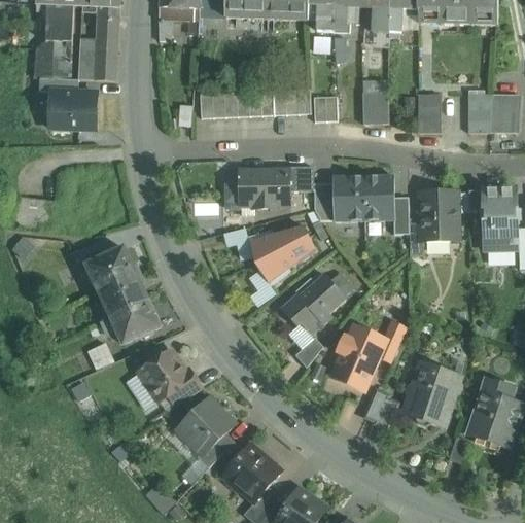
[(35,0),(35,9),(45,9),(46,3),(73,5),(80,5),(80,0),(35,0)]
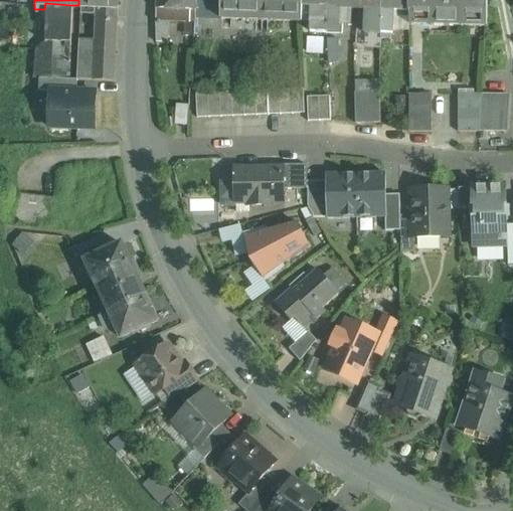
[(154,0),(154,17),(167,17),(174,18),(174,0),(154,0)]
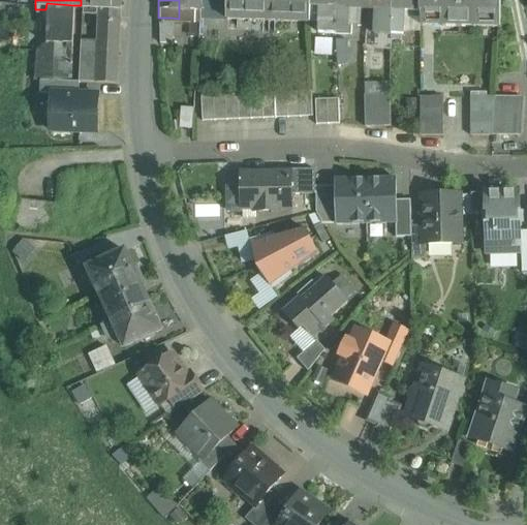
[(179,0),(179,19),(191,20),(193,20),(193,8),(198,8),(199,0),(179,0)]
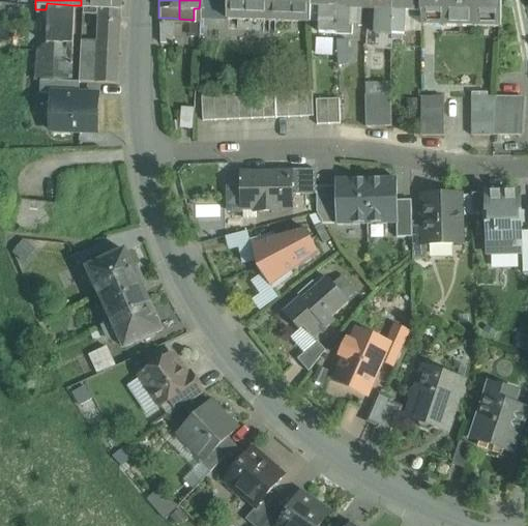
[(200,0),(199,8),(199,15),(221,16),(221,0),(200,0)]
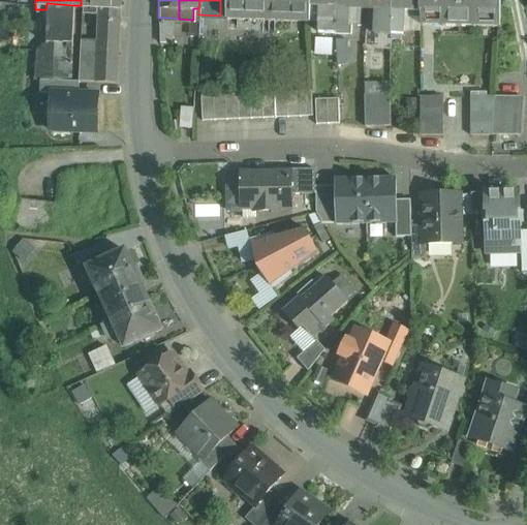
[(220,0),(220,16),(308,19),(309,3),(309,0),(220,0)]
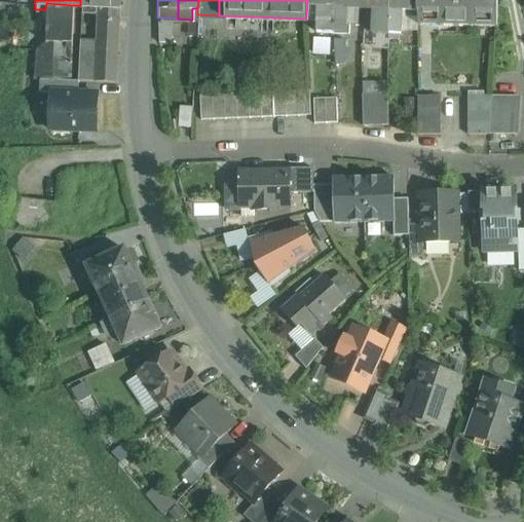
[(307,0),(307,3),(316,3),(315,30),(331,30),(331,24),(332,0),(307,0)]
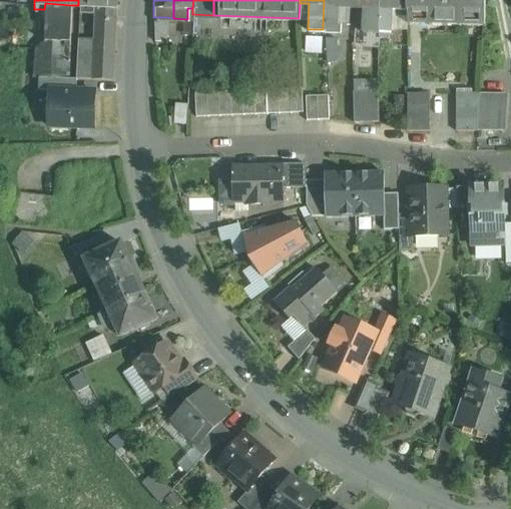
[(324,0),(323,23),(323,29),(339,30),(340,21),(335,21),(336,5),(349,5),(349,0),(324,0)]
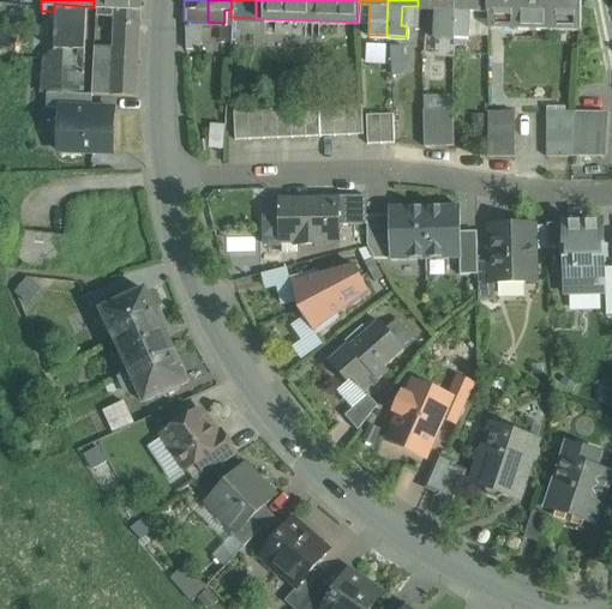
[(424,0),(424,7),(435,7),(433,35),(453,36),(454,0),(424,0)]
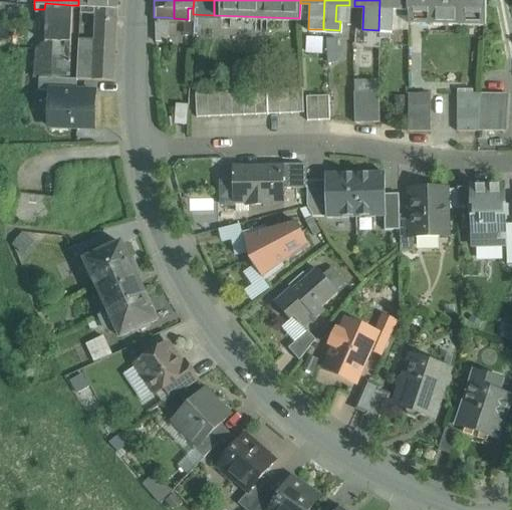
[(379,0),(378,30),(389,30),(390,30),(391,7),(394,8),(396,12),(405,13),(406,8),(406,0),(379,0)]
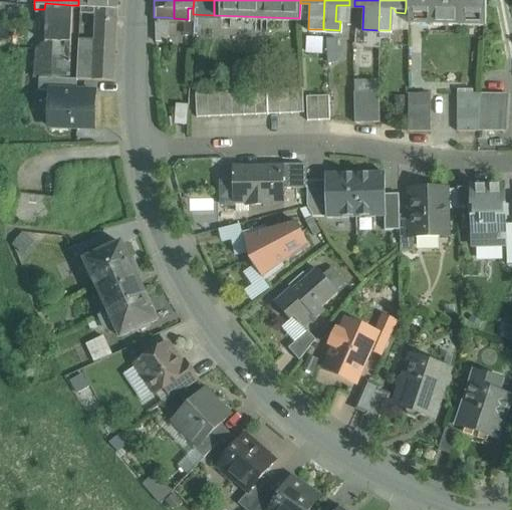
[(406,0),(406,8),(407,8),(407,22),(484,23),(485,0),(406,0)]
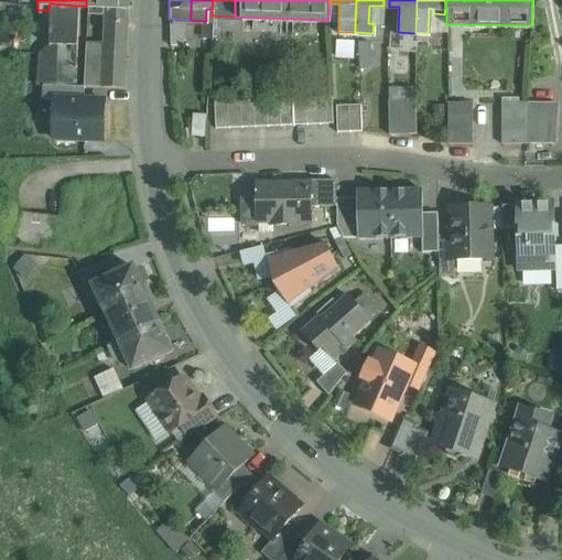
[(78,6),(50,3),(49,10),(49,43),(76,44),(78,6)]
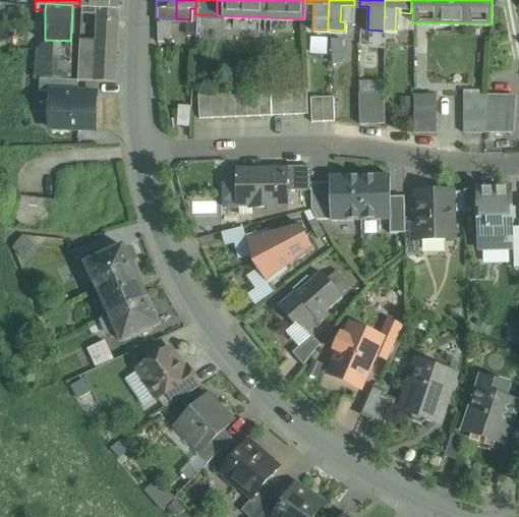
[(117,7),(96,6),(94,38),(78,37),(76,77),(114,79),(114,77),(117,7)]
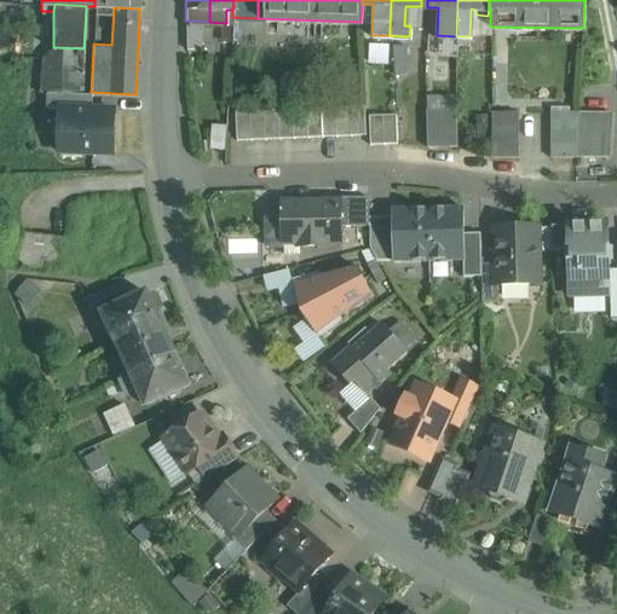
[(201,21),(185,21),(185,46),(199,46),(201,21)]
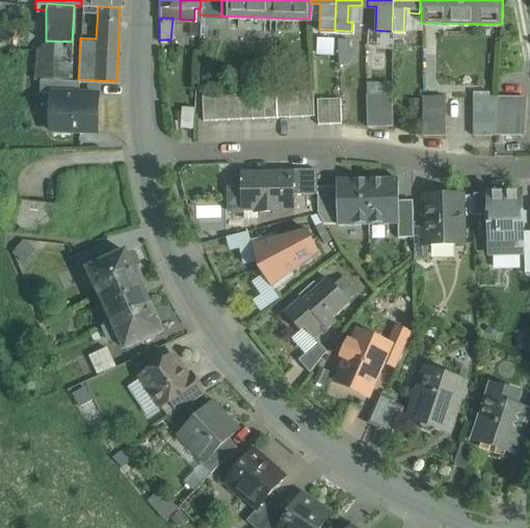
[(346,36),(336,36),(337,54),(347,54),(346,36)]
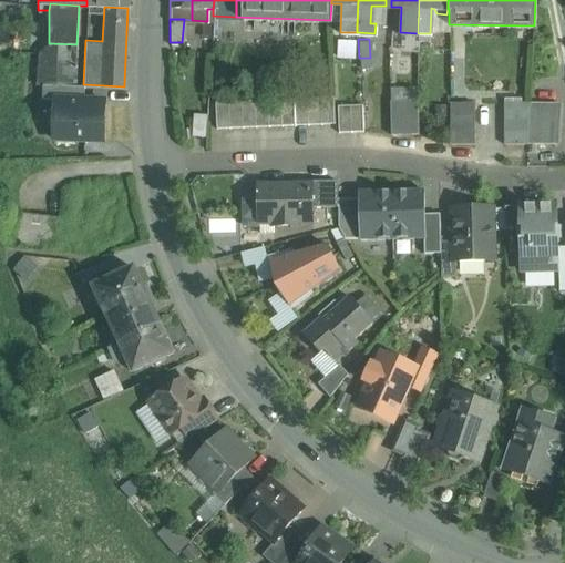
[(76,44),(49,43),(38,50),(37,83),(43,83),(75,84),(76,44)]
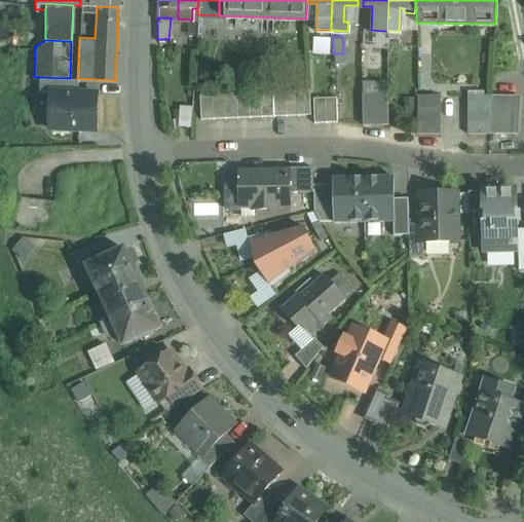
[(70,78),(40,77),(39,89),(50,90),(50,89),(77,90),(77,78),(70,78)]
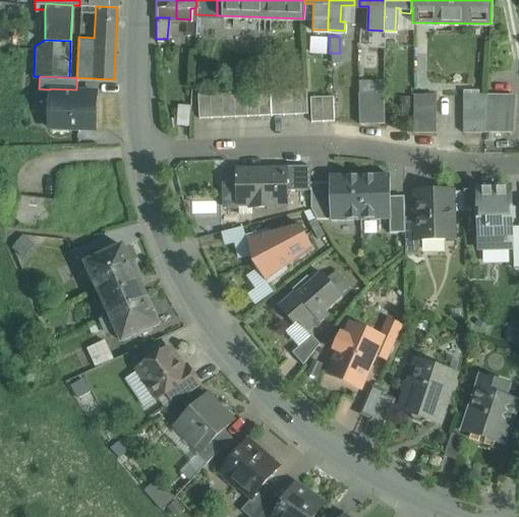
[(305,87),(293,88),(294,112),(306,111),(305,87)]
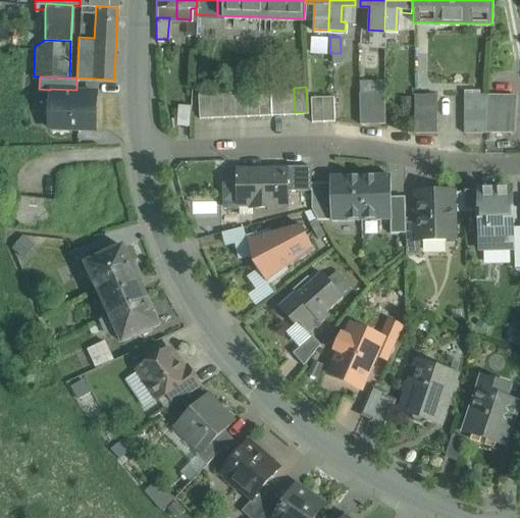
[(281,88),(269,89),(270,113),(282,112),(281,88)]
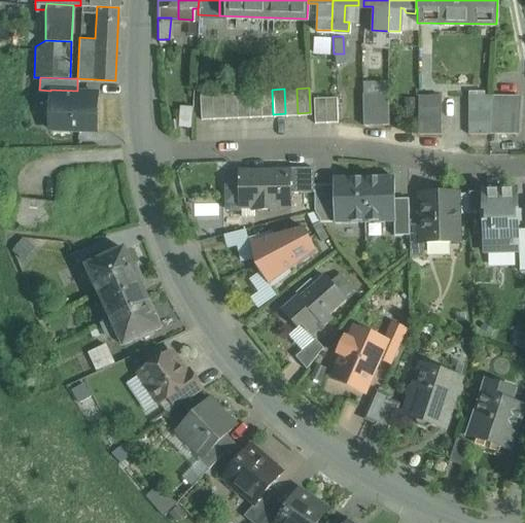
[(296,89),(284,89),(285,113),(298,113),(296,89)]
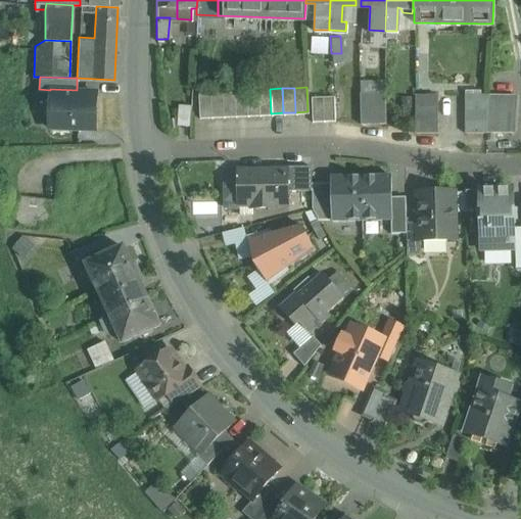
[(77,90),(50,89),(50,90),(49,100),(45,100),(45,114),(49,114),(48,126),(93,128),(95,91),(77,90)]
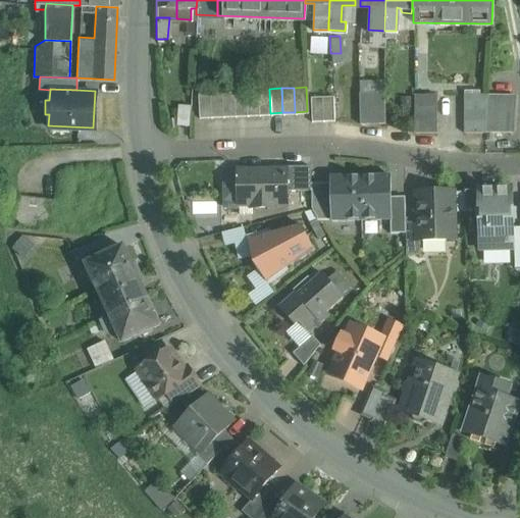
[(258,89),(246,90),(247,114),(259,113),(258,89)]
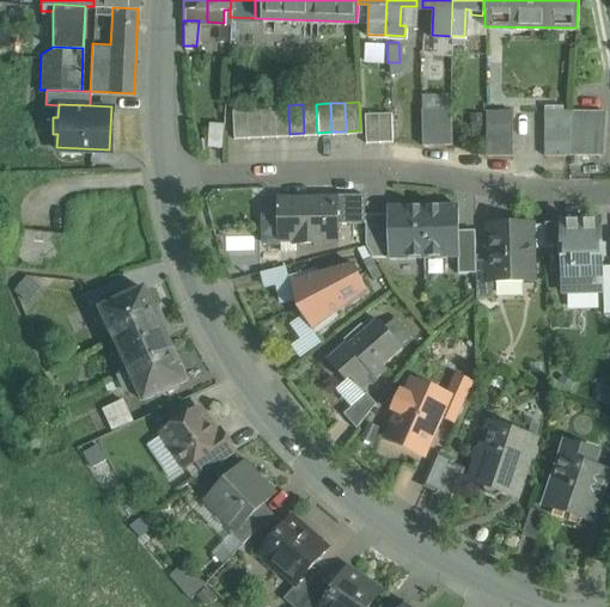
[(316,104),(303,104),(304,133),(317,133),(316,104)]
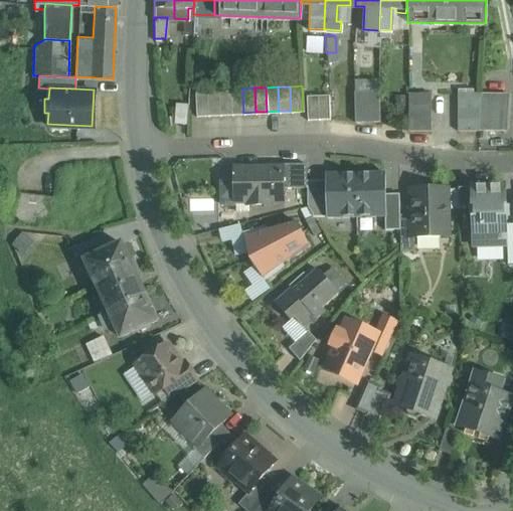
[(230,89),(218,90),(219,114),(231,113),(230,89)]
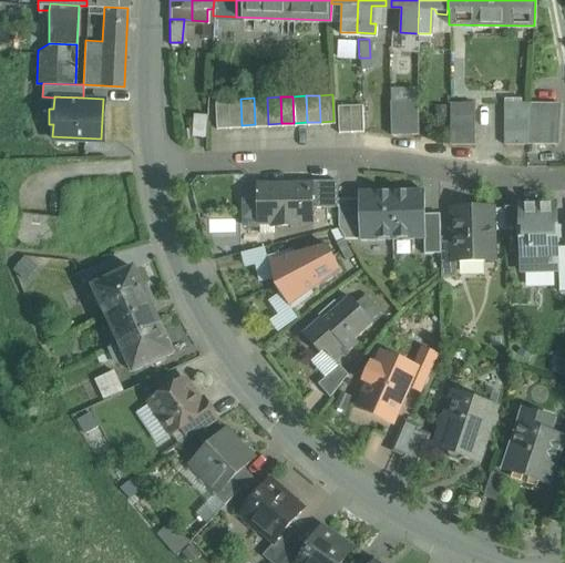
[(267,98),(254,98),(255,124),(268,124),(267,98)]
